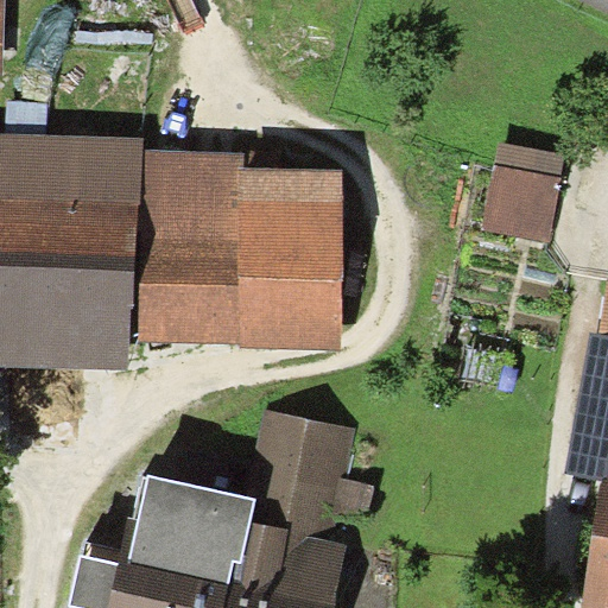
[(0,367),(134,371),(134,342),(143,146),(141,139),(0,137),(0,367)]
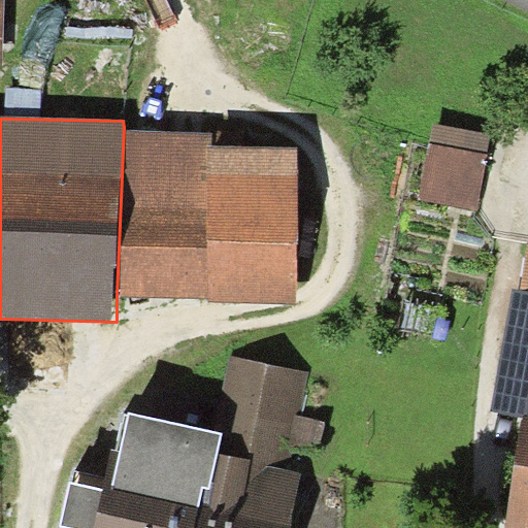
[(124,127),(117,297),(207,299),(210,146),(210,131),(124,127)]
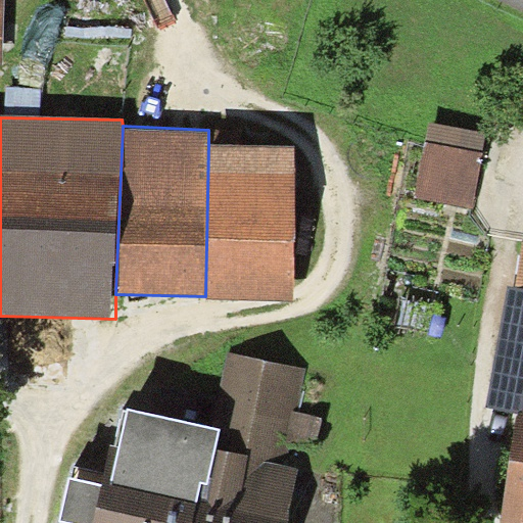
[(294,148),(208,145),(205,296),(294,300),(294,148)]
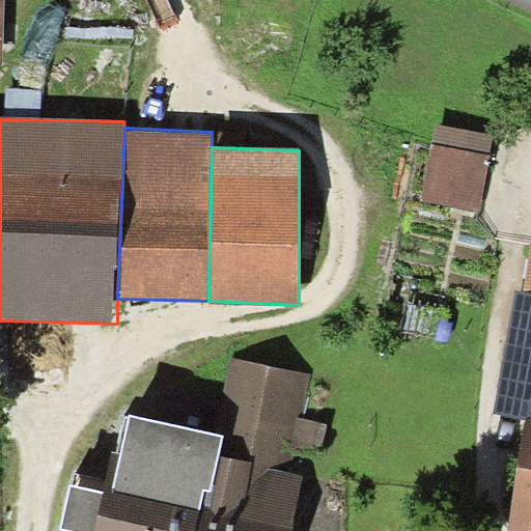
[(429,158),(419,206),(466,216),(476,167),(429,158)]
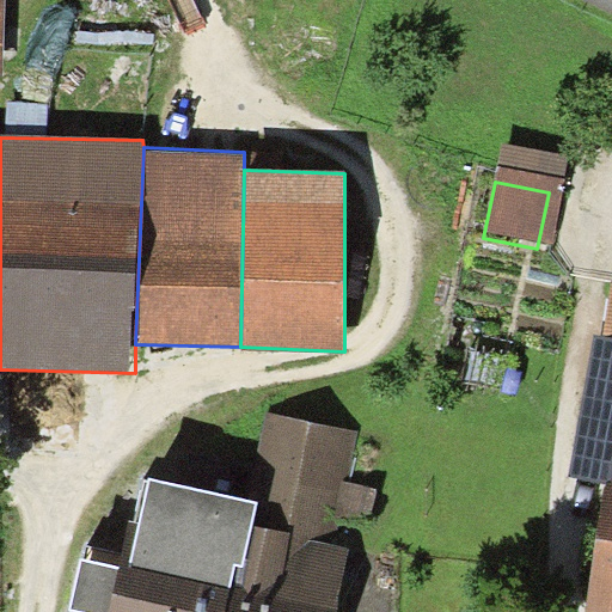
[(597,348),(611,349),(611,293),(603,293),(597,348)]
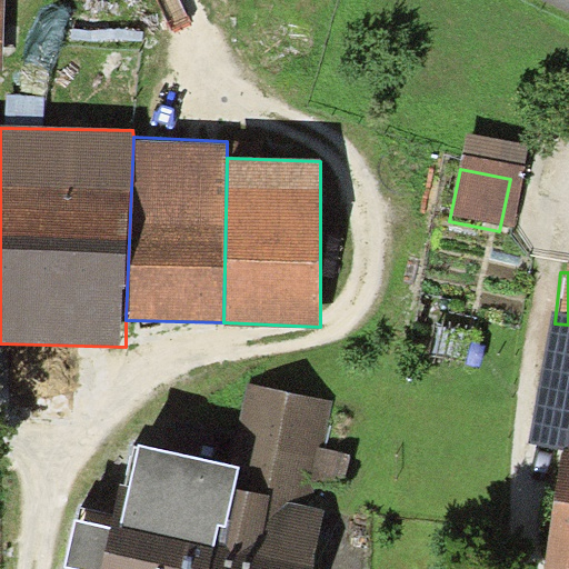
[(568,568),(568,325),(555,323),(541,447),(566,449),(552,568),(568,568)]
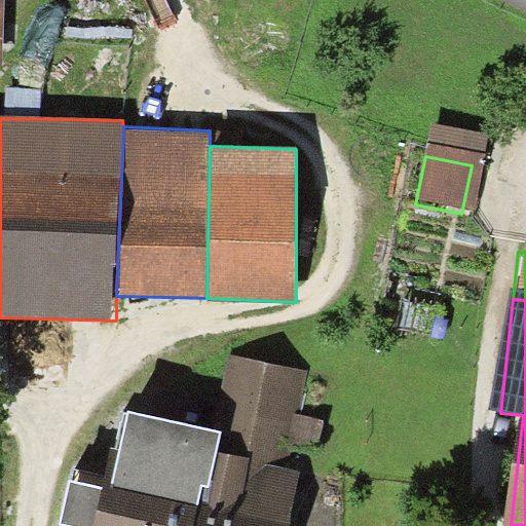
[(101,525),(282,525),(292,478),(276,475),(284,439),(301,442),(304,424),(287,421),(295,380),(225,367),(212,436),(122,418),(113,465),(101,525)]
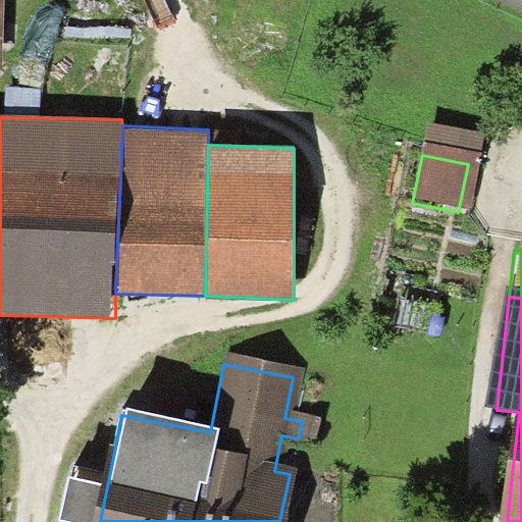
[(100,521),(112,462),(81,456),(67,521),(100,521)]
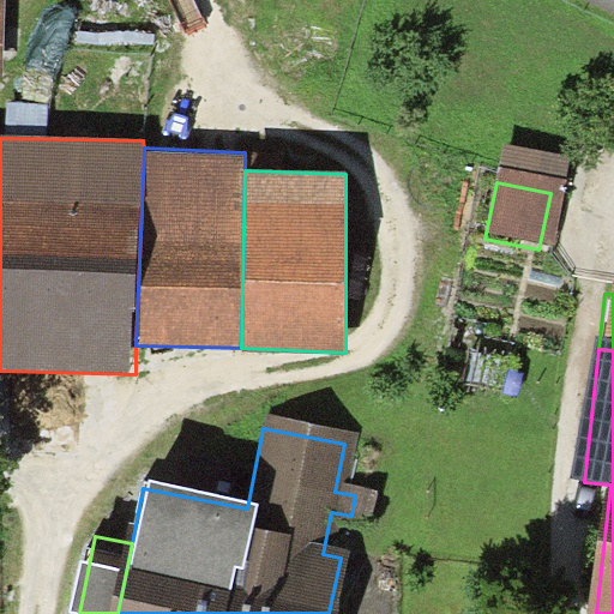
All buildings are outlined.
